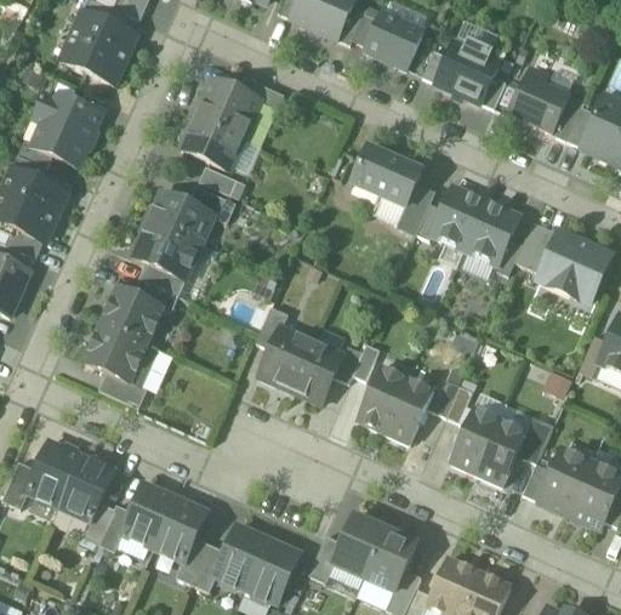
[(120,29),(126,15),(113,9),(93,0),(87,0),(83,12),(120,29)]
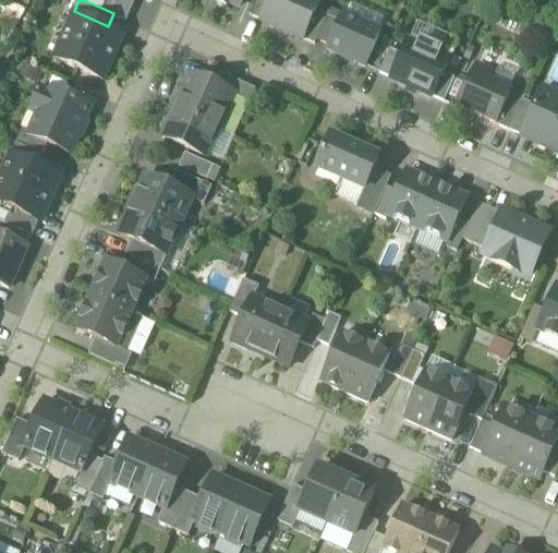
[(105,0),(101,8),(113,13),(125,19),(131,7),(116,0),(105,0)]
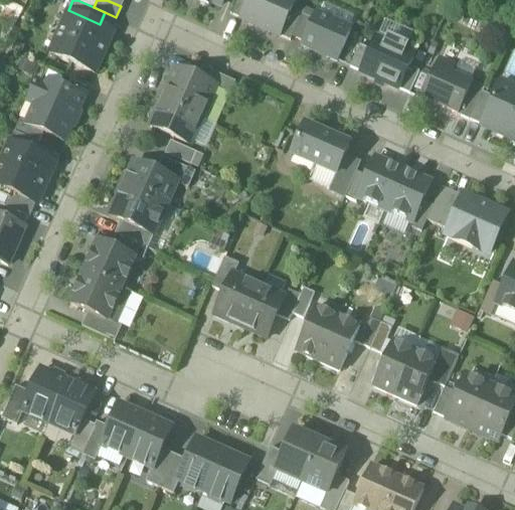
[(234,0),(230,11),(241,16),(247,0),(234,0)]
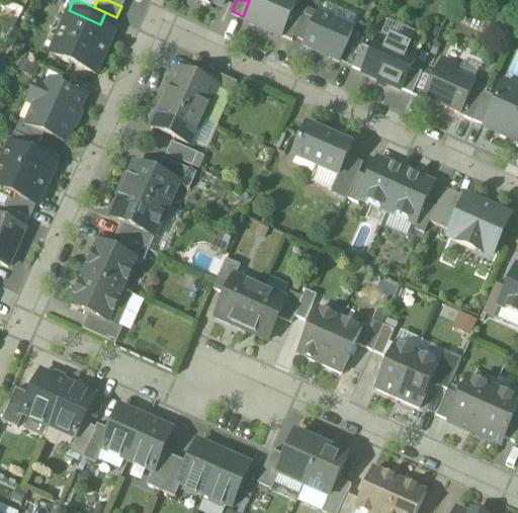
[(243,16),(280,33),(290,11),(295,0),(249,0),(243,16)]
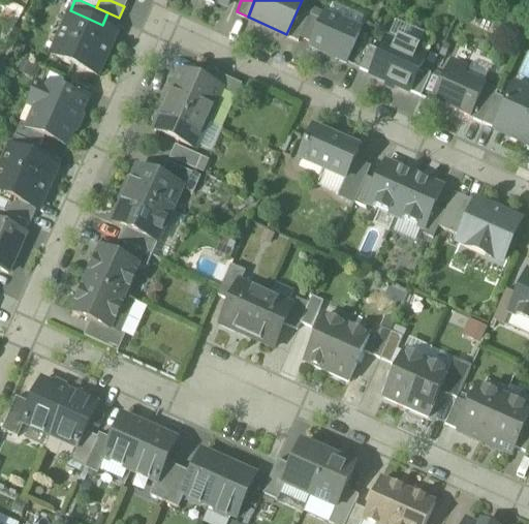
[(335,0),(329,12),(359,26),(364,12),(337,0),(335,0)]
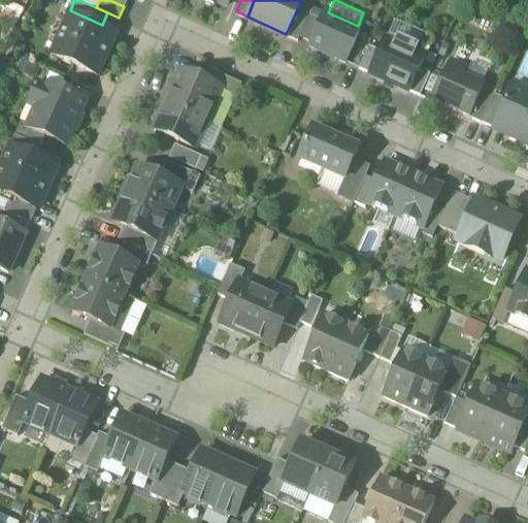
[(309,12),(320,18),(323,10),(312,5),(309,12)]
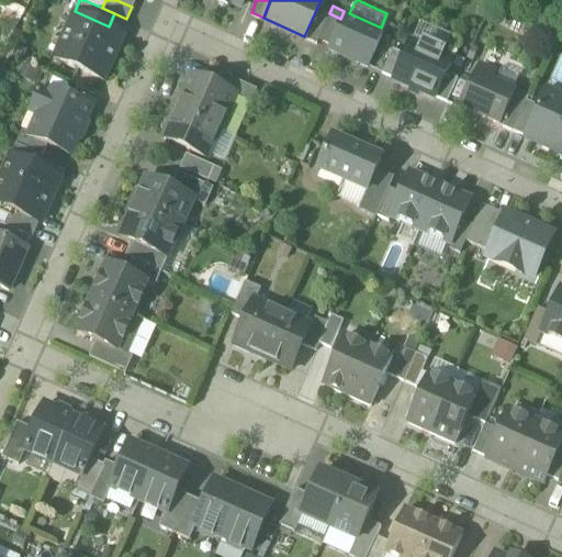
[(55,55),(102,76),(114,51),(110,39),(114,29),(109,26),(75,11),(55,55)]
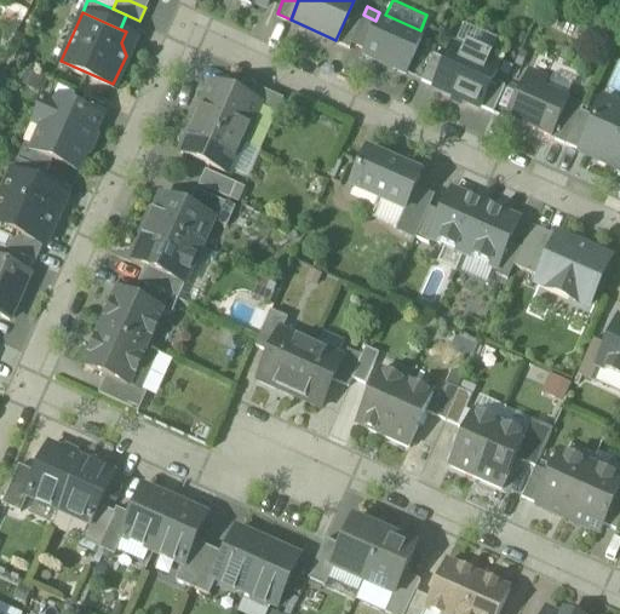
[(362,52),(405,70),(423,32),(420,30),(385,15),(379,12),(375,21),(363,47),(362,52)]
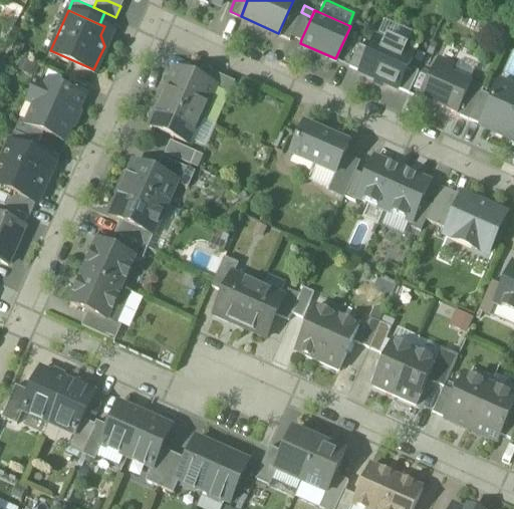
[(278,33),(289,38),(291,34),(299,16),(288,11),(278,33)]
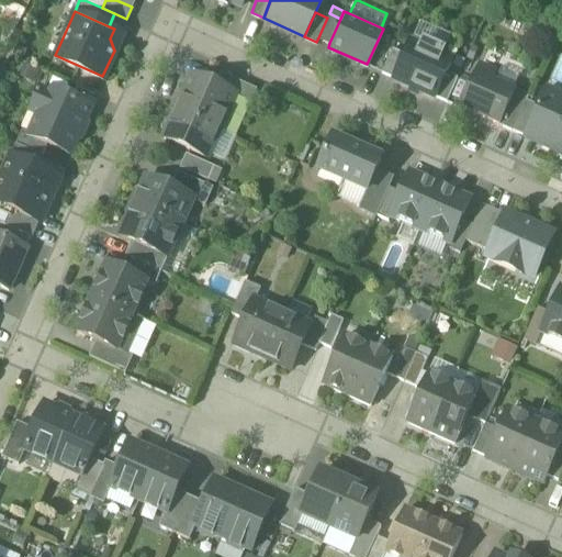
[(318,37),(329,43),(340,19),(329,13),(328,13),(327,18),(318,37)]
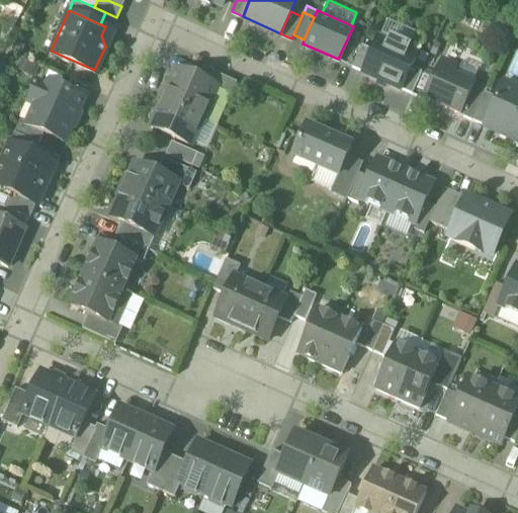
[(386,17),(378,36),(387,40),(390,35),(409,45),(415,30),(386,17)]
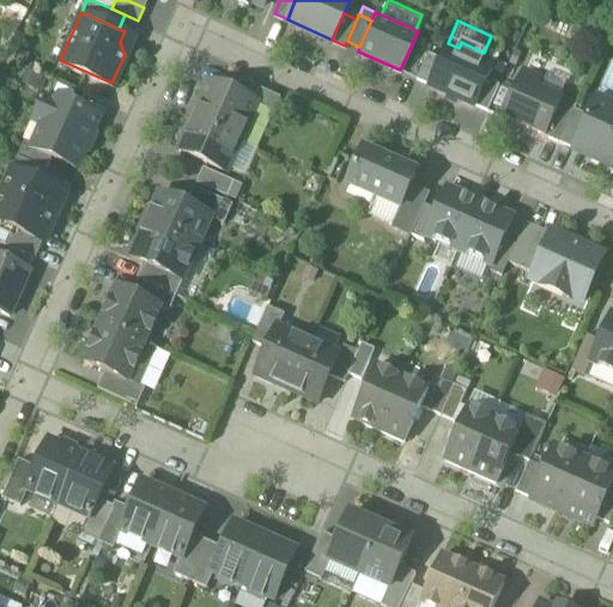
[(133,35),(125,31),(120,42),(125,55),(133,35)]
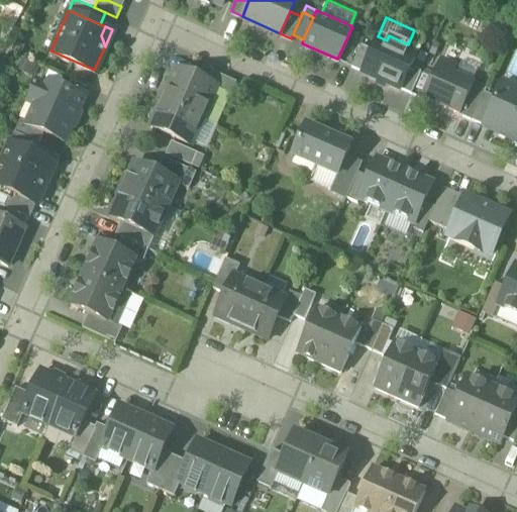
[(362,70),(400,87),(410,65),(415,53),(406,48),(408,44),(389,35),(387,40),(378,36),(377,35),(372,47),(362,70)]
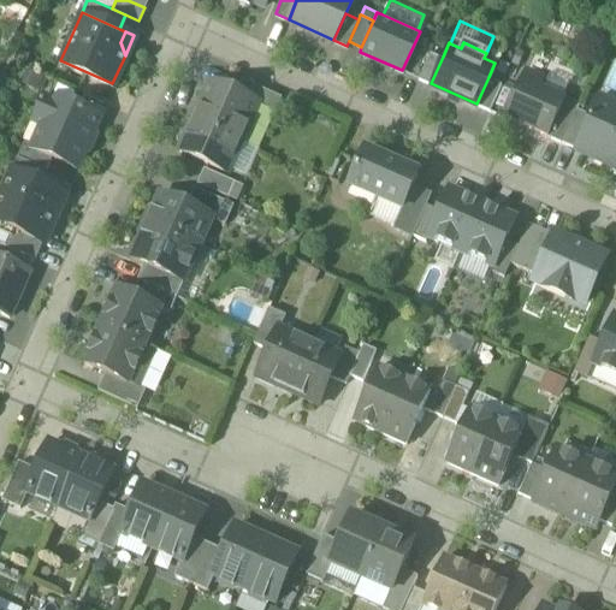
[(431,83),(443,57),(430,51),(418,77),(431,83)]
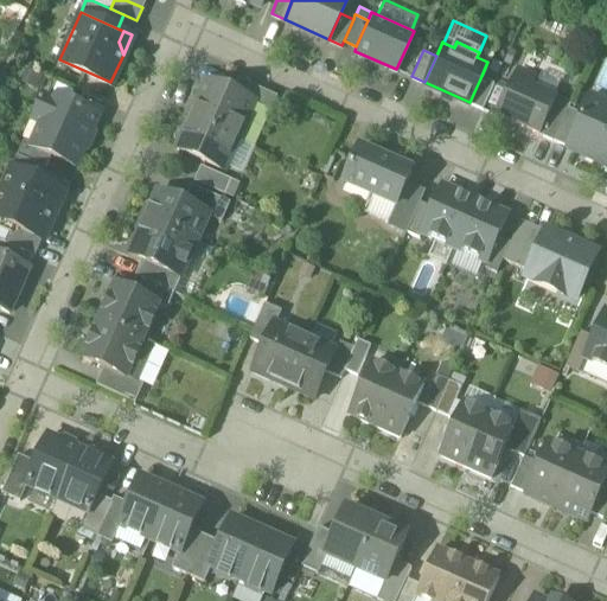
[(496,114),(540,133),(556,95),(553,93),(534,85),(531,83),(535,75),(518,68),(513,76),(512,75),(496,114)]
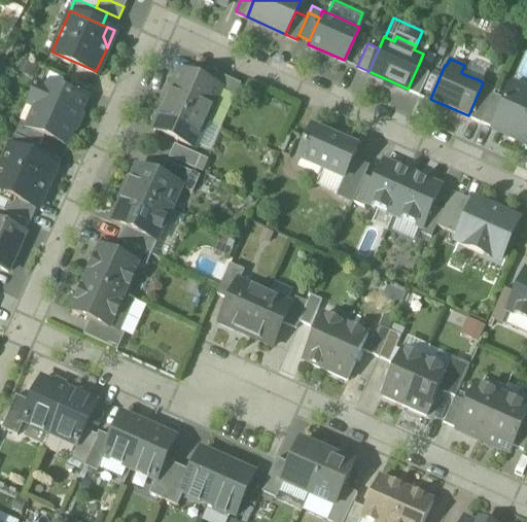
[(470,59),(463,74),(480,80),(486,66),(470,59)]
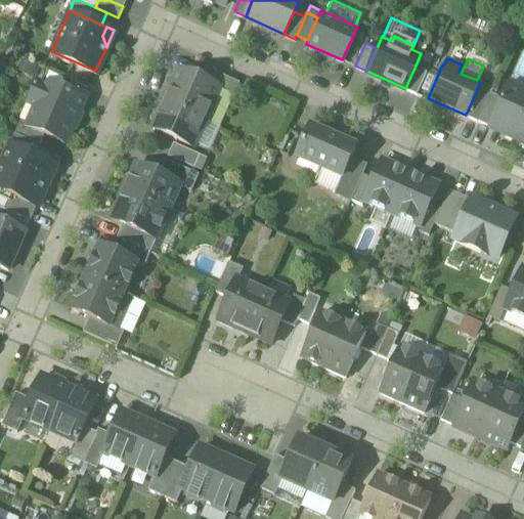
[(219,86),(233,93),(239,81),(206,66),(201,77),(219,85),(219,86)]
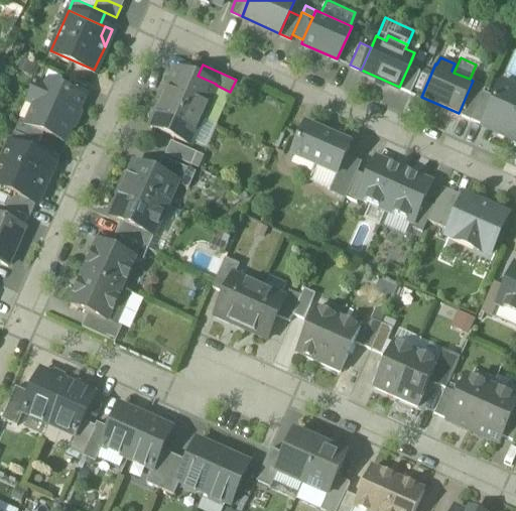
[(399,87),(409,92),(419,70),(409,65),(399,87)]
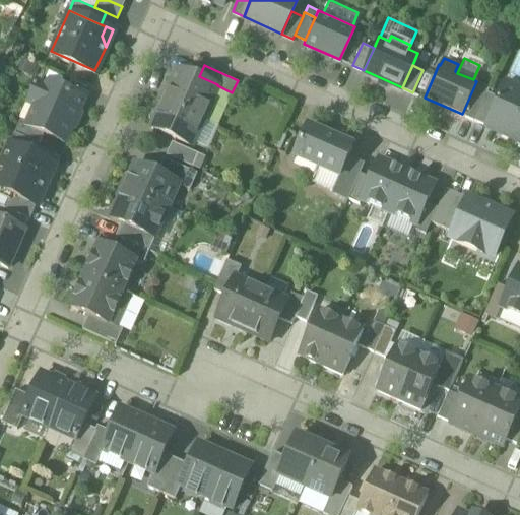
[(177,66),(163,99),(203,117),(217,85),(217,84),(199,76),(177,66)]
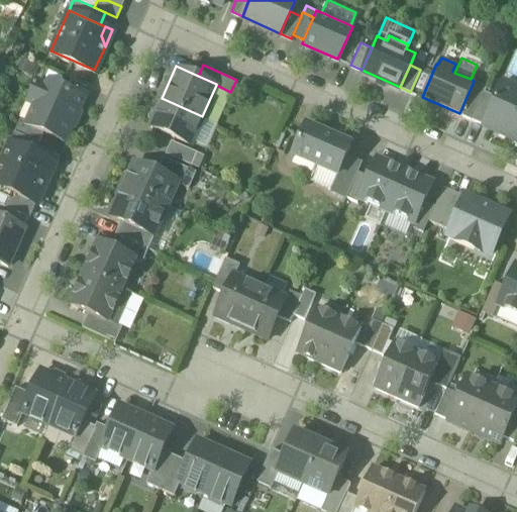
[(43,129),(64,138),(83,96),(45,80),(44,82),(37,79),(35,83),(34,83),(33,85),(34,86),(28,99),(35,102),(27,120),(27,122),(43,129)]
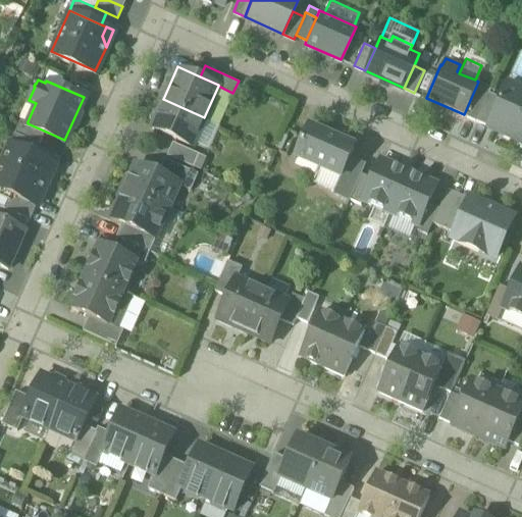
[(486,124),(521,140),(521,87),(507,81),(500,97),(487,124),(486,124)]
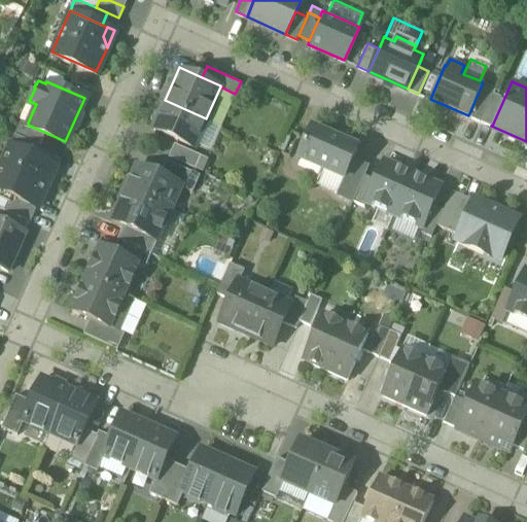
[(481,122),(481,120),(493,93),(495,88),(484,82),(483,82),(468,115),(481,122)]
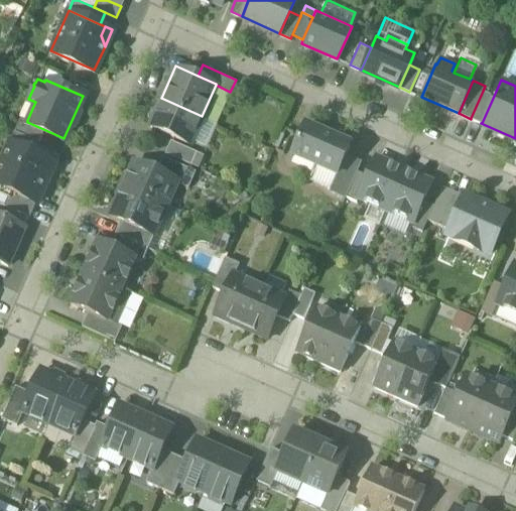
[(216,85),(202,116),(217,122),(230,92),(216,85)]
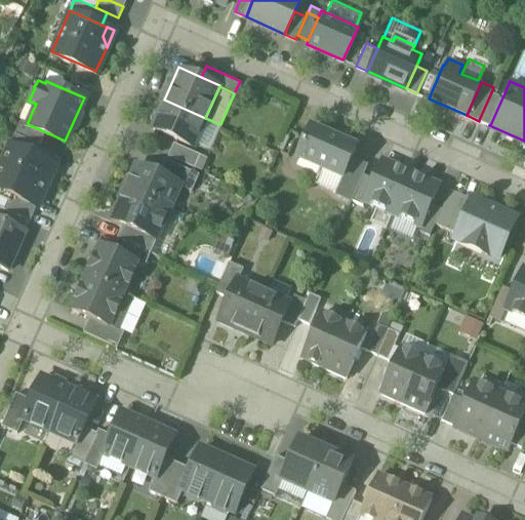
[(502,97),(491,92),(479,120),(490,125),(502,97)]
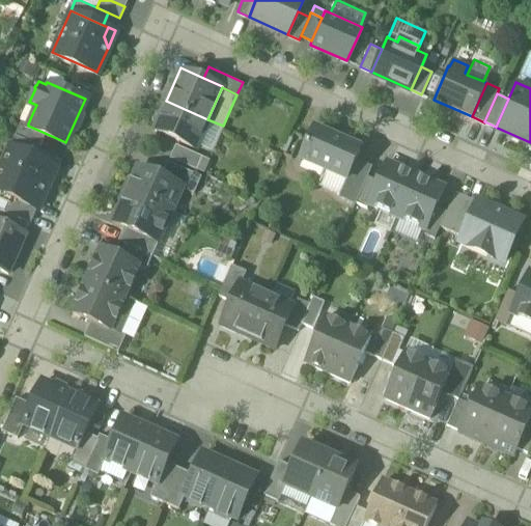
[(197,142),(207,119),(166,101),(154,128),(196,146),(197,142)]
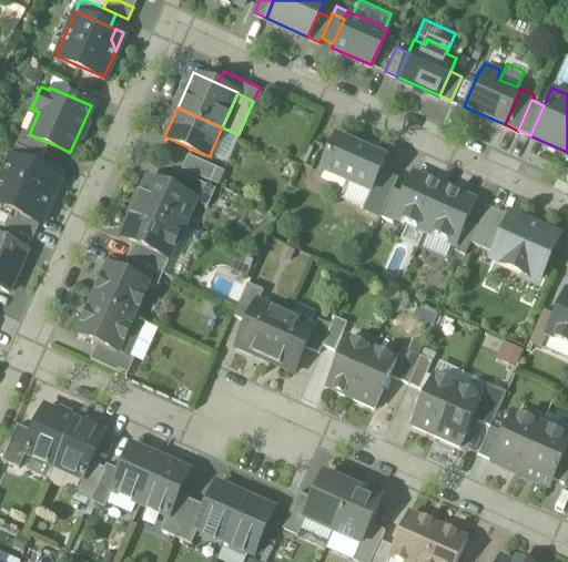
[(227,160),(239,134),(222,128),(211,152),(227,160)]
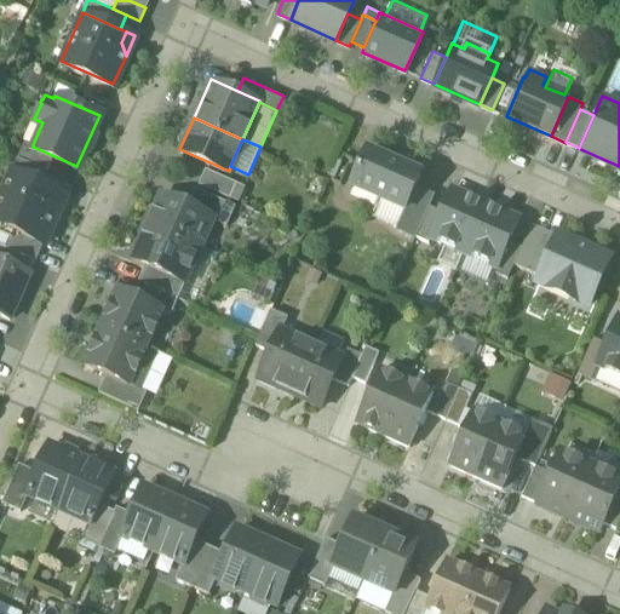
[(24,141),(17,156),(46,168),(52,155),(33,147),(33,144),(24,141)]
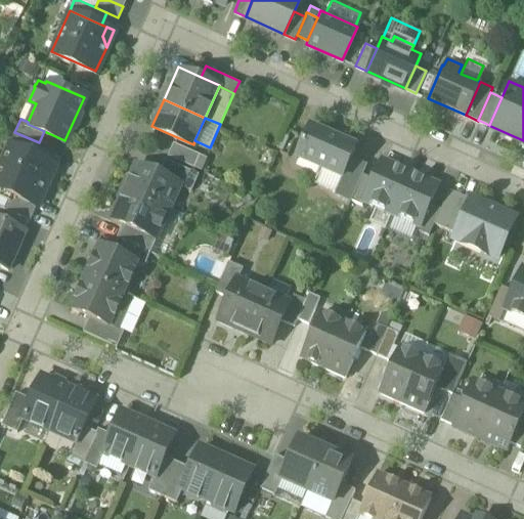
[(341,175),(342,176),(350,158),(355,146),(310,126),(297,156),(318,166),(341,175)]
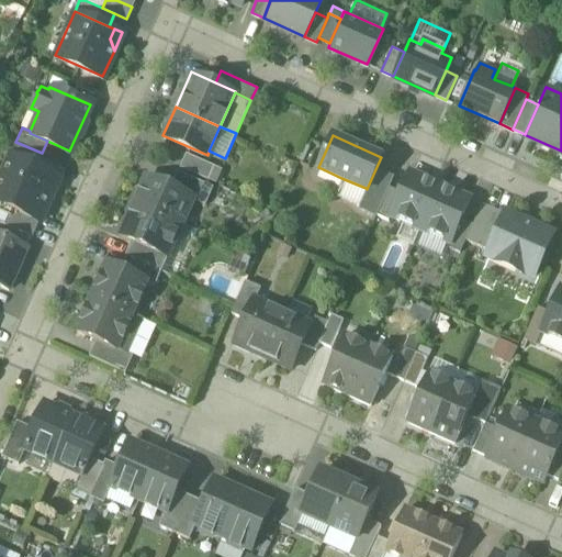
[(37,165),(42,153),(15,142),(10,153),(37,165)]
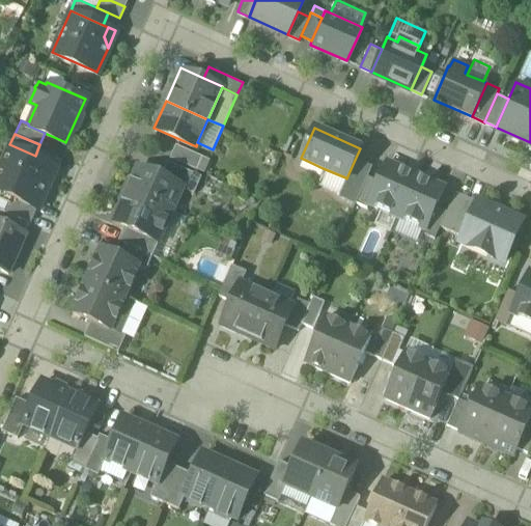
[(169,156),(196,167),(202,155),(175,142),(169,156)]
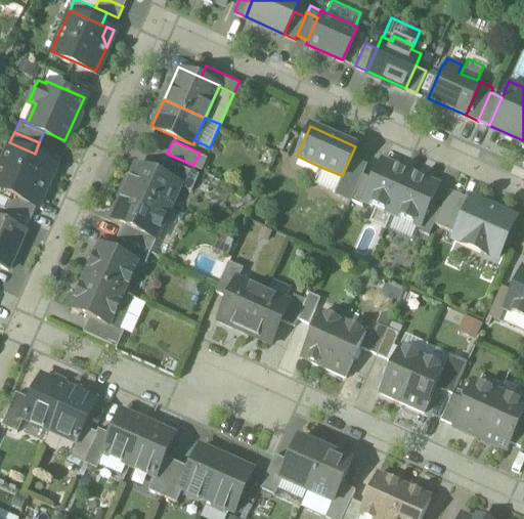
[(0,187),(10,192),(36,204),(54,163),(35,154),(9,142),(1,161),(0,160),(0,187)]
